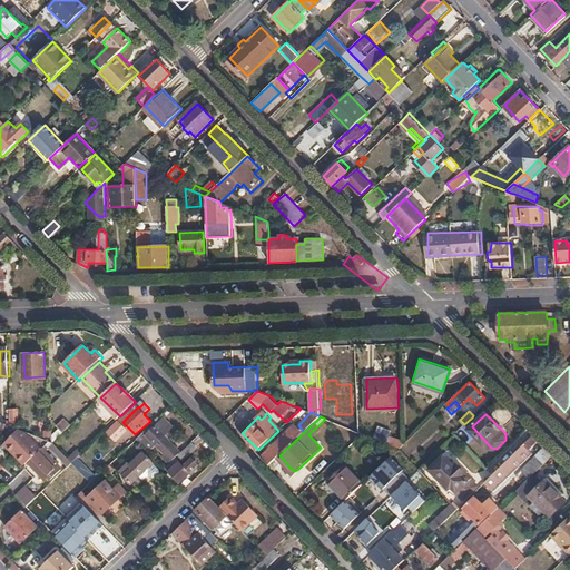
[(58,428),(66,433),(71,424),(64,419),(58,428)]
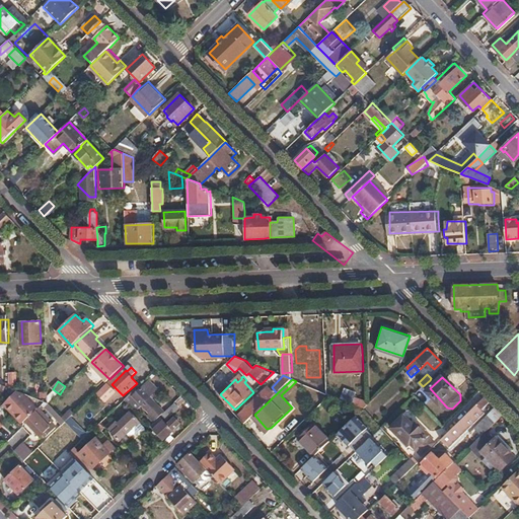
[(306,393),(312,387),(296,381),(291,386),(306,393)]
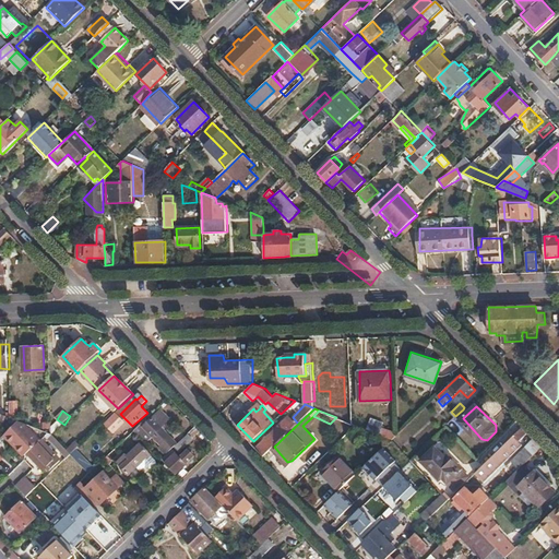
[(52,433),(51,412),(43,413),(44,430),(52,433)]
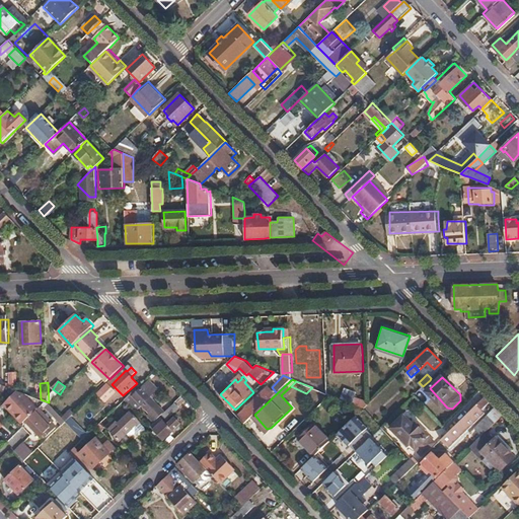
[(254,415),(277,393),(272,387),(272,386),(269,386),(238,416),(245,423),(254,415)]
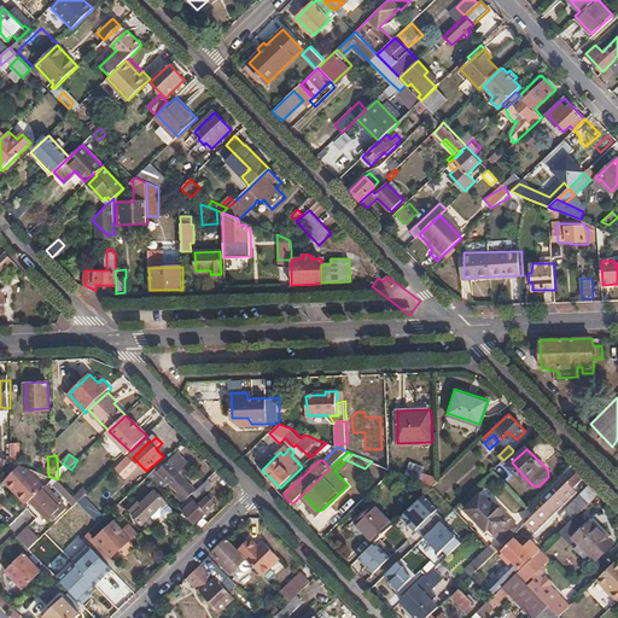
[(194,488),(169,462),(159,472),(157,468),(150,476),(149,476),(155,482),(163,474),(185,497),(194,488)]
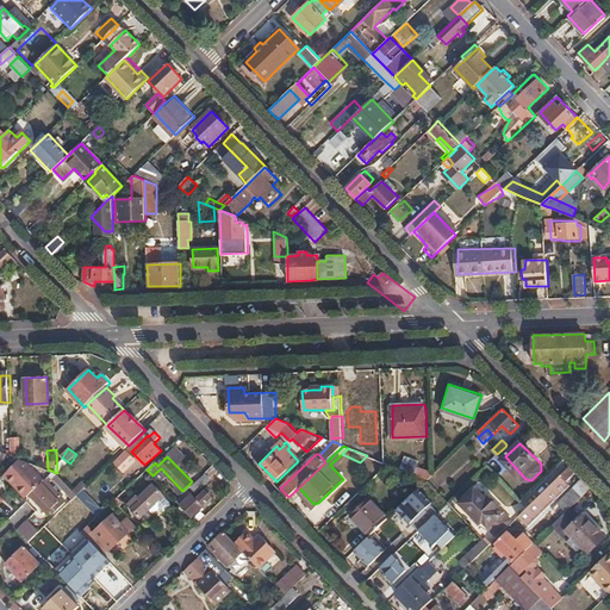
[(67,497),(39,470),(37,472),(26,461),(17,471),(24,478),(20,481),(32,493),(31,495),(49,512),(57,505),(60,509),(68,502),(64,499),(67,497)]
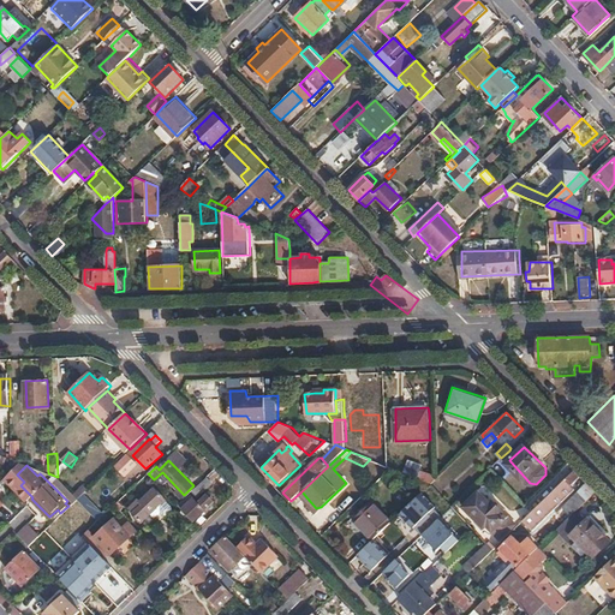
[(368,491),(392,467),(386,466),(380,469),(371,477),(364,470),(356,478),(368,491)]
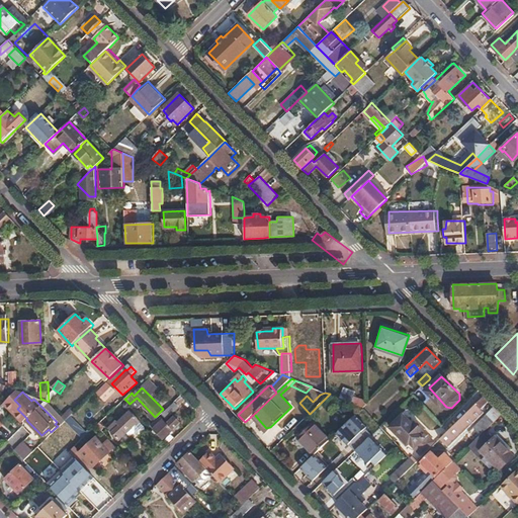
[(118,406),(124,399),(125,399),(122,395),(114,402),(118,406)]
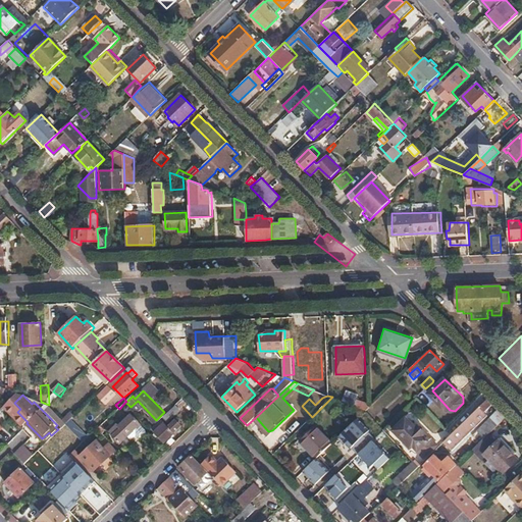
[(465,436),(487,415),(484,412),(493,403),(488,398),(457,428),(465,436)]
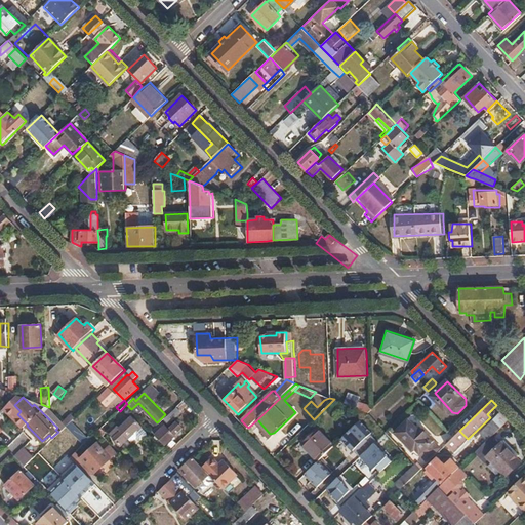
[(368,413),(375,406),(362,402),(358,409),(368,413)]
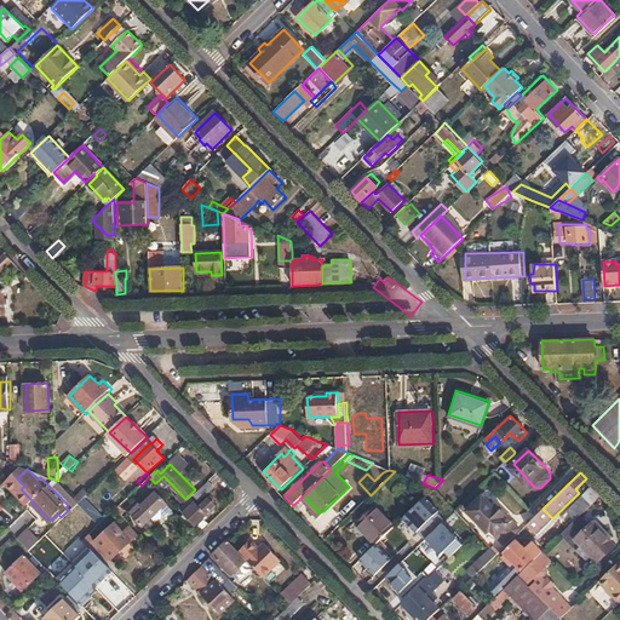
[(136,501),(155,483),(149,477),(142,486),(131,497),(136,501)]
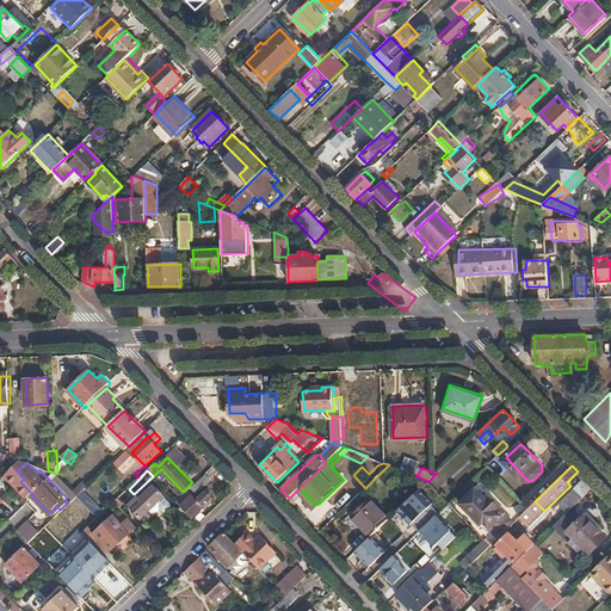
[(79,497),(57,474),(53,479),(74,500),(79,497)]
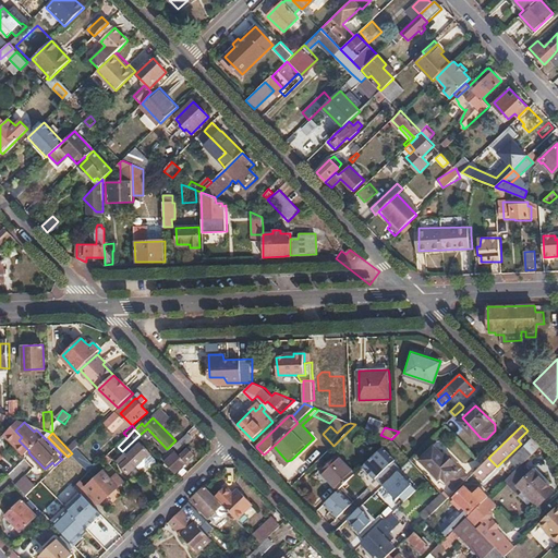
[(180,451),(193,439),(186,434),(174,446),(180,451)]
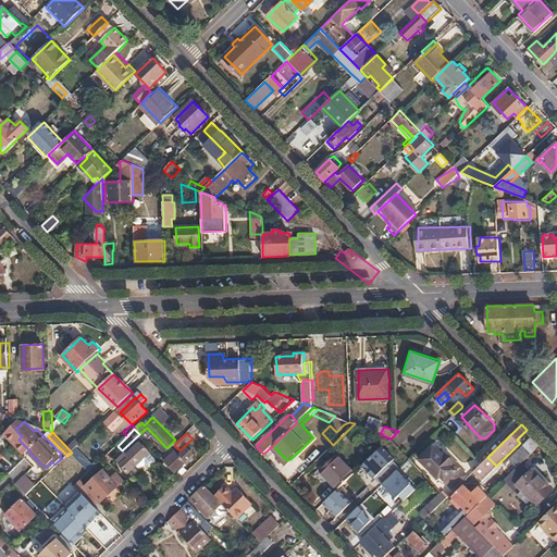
[(522,462),(541,445),(532,436),(505,463),(512,472),(522,462)]
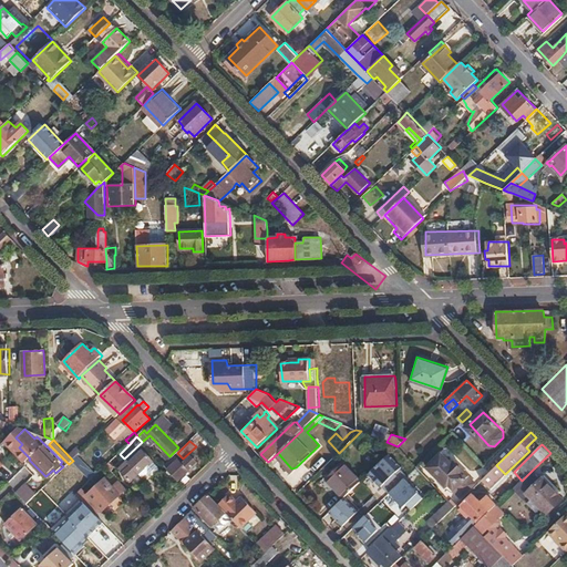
[(140,474),(154,460),(143,450),(131,461),(130,460),(121,468),(132,481),(140,474)]
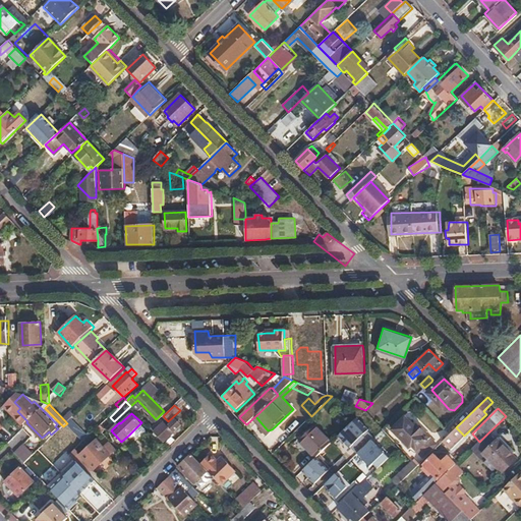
[(251,430),(261,422),(255,416),(246,424),(251,430)]
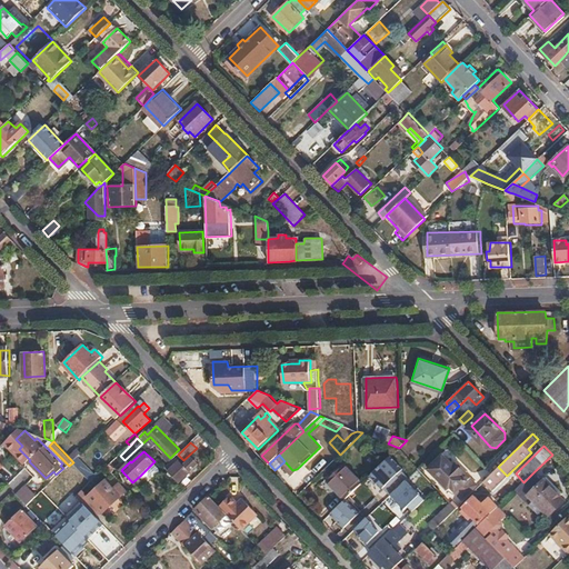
[(179,482),(199,463),(192,456),(183,466),(176,457),(165,468),(170,473),(179,481),(179,482)]
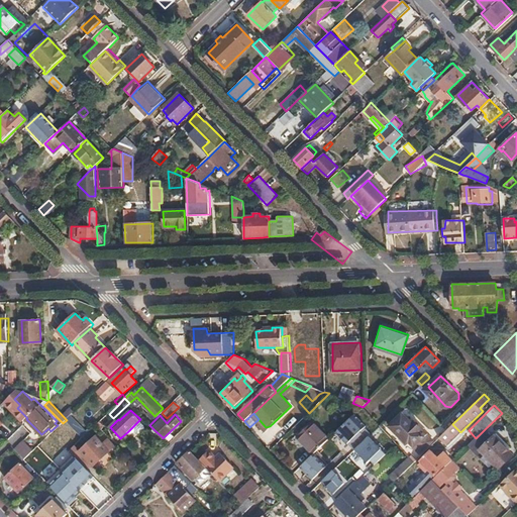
[(403,414),(391,426),(401,436),(403,435),(420,453),(433,440),(426,433),(424,435),(403,414)]
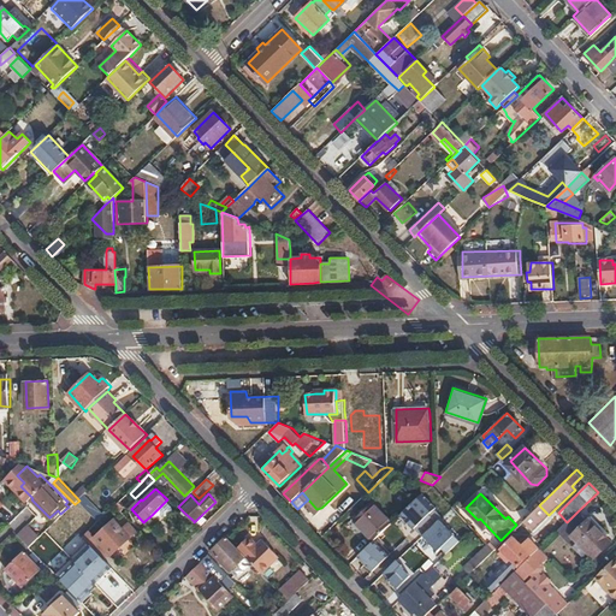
[(414,529),(436,508),(421,495),(418,499),(401,515),(414,529)]
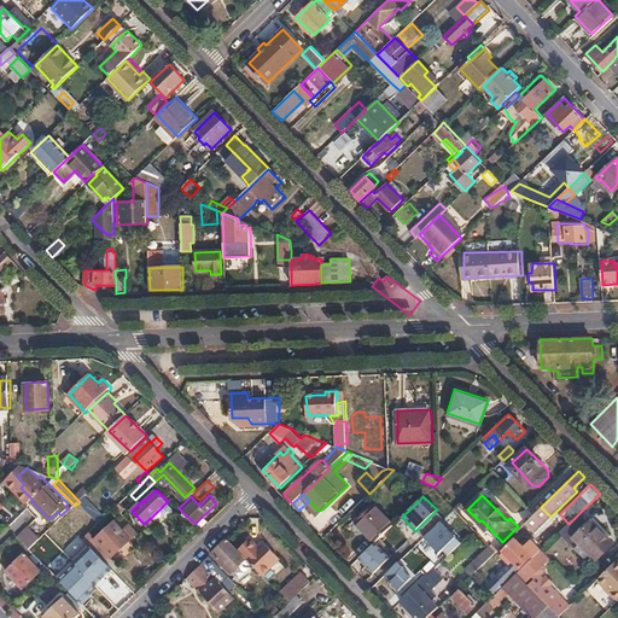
[(454,507),(445,499),(441,503),(449,512),(454,507)]
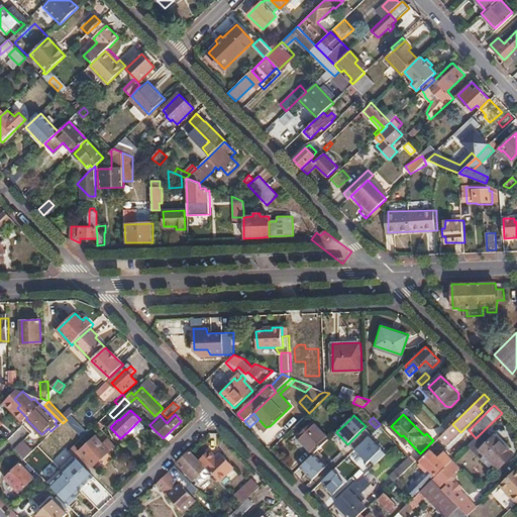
[(0,433),(2,435),(9,429),(0,419),(0,433)]
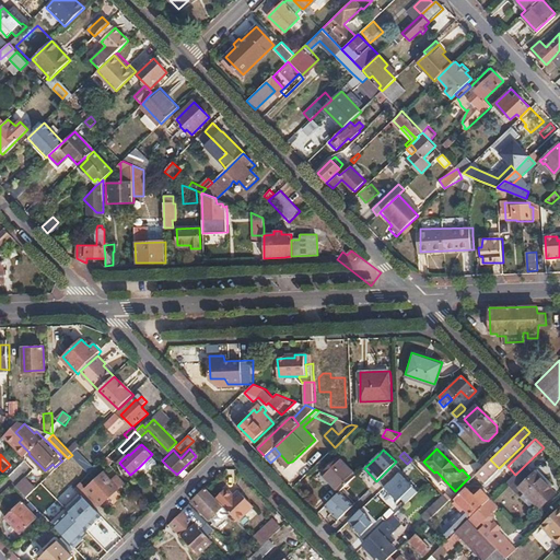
[(158,464),(158,459),(152,454),(138,468),(141,473),(149,464),(151,466),(155,467),(158,464)]
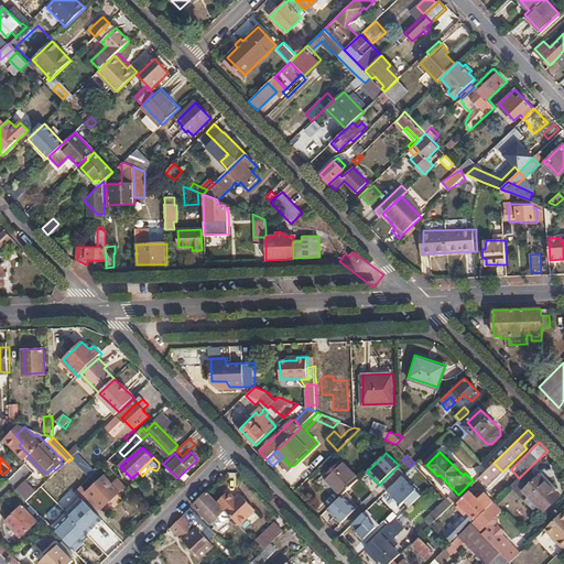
[(359,478),(342,459),(325,476),(343,495),(349,488),(359,478)]
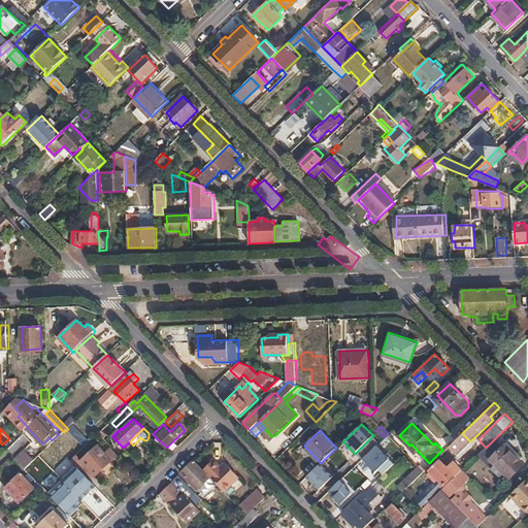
[(101,442),(104,440),(99,434),(96,437),(101,442)]
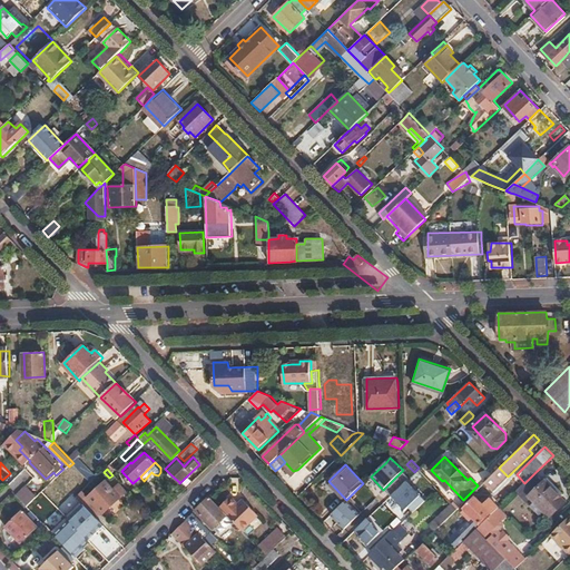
[(564,502),(544,481),(542,482),(534,473),(524,483),(521,485),(549,518),(564,502)]
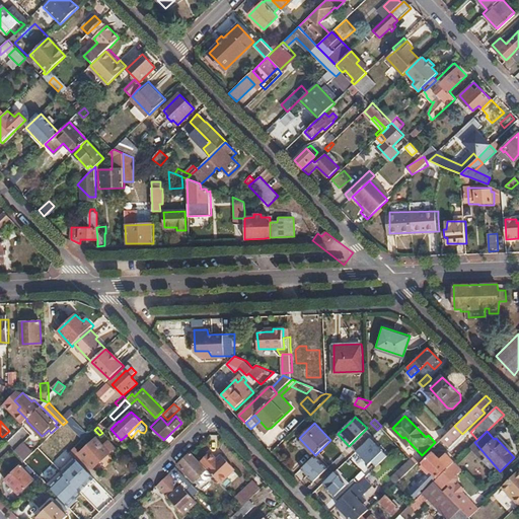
[(163,439),(155,432),(151,436),(159,443),(163,439)]
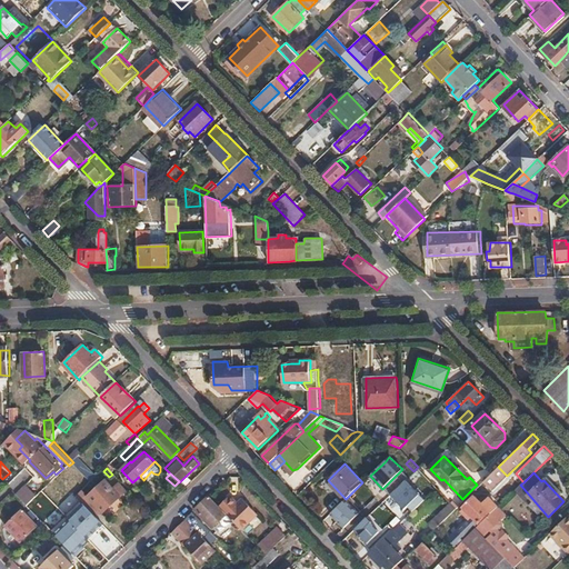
[(103,512),(126,490),(119,482),(115,487),(107,479),(89,497),(102,511),(103,512)]
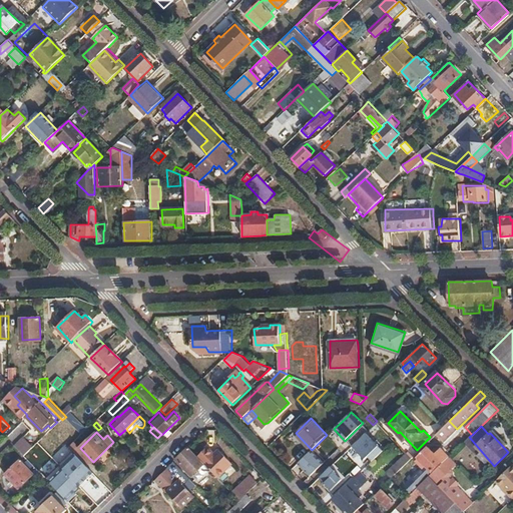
[(372,465),(386,450),(368,433),(354,447),(372,465)]
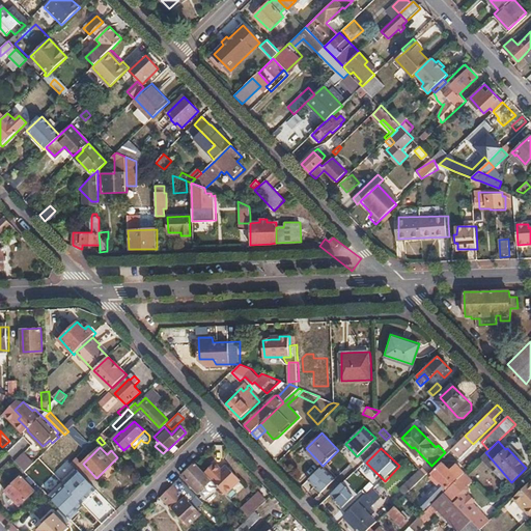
[(511,482),(485,452),(480,457),(508,485),(511,482)]
